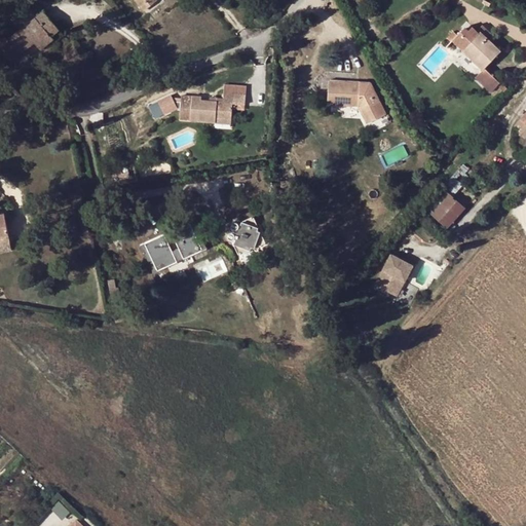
[(136,0),(145,11),(158,0),(136,0)]
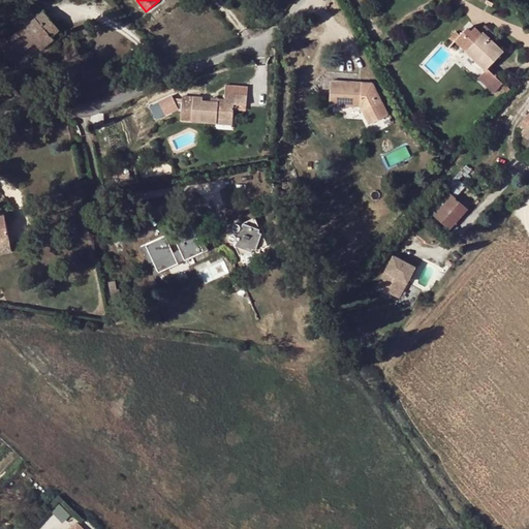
[(44,10),(37,18),(43,25),(52,18),(44,10)]
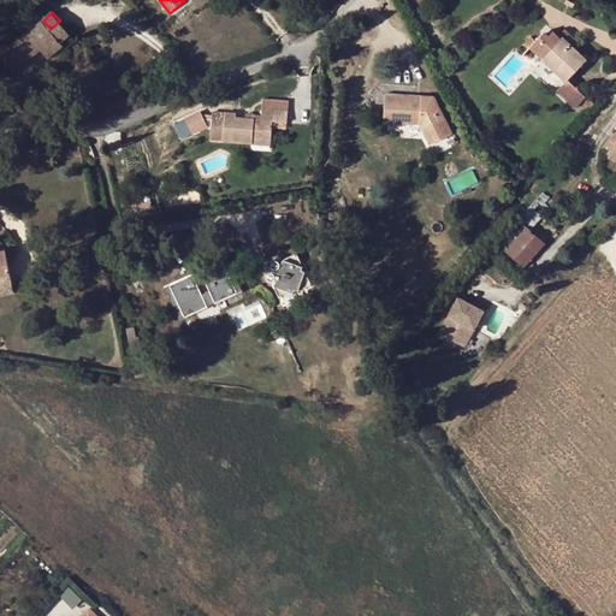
[(51,29),(43,21),(41,22),(57,53),(65,46),(61,42),(71,35),(60,21),(51,29)]
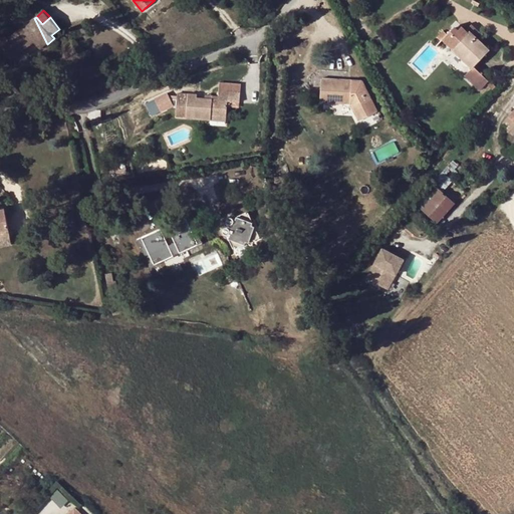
[(47,44),(34,18),(23,27),(26,31),(21,34),(18,31),(9,39),(6,35),(0,40),(0,47),(11,61),(30,46),(28,44),(33,40),(34,42),(41,49),(47,44)]
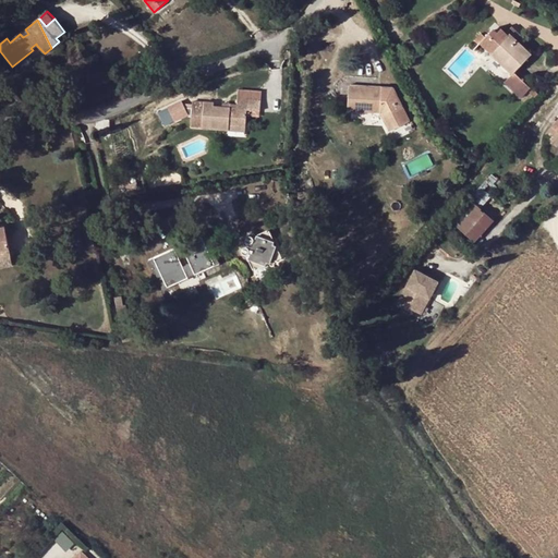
[(506,32),(509,35),(511,33),(517,39),(521,35),(512,26),(506,32)]
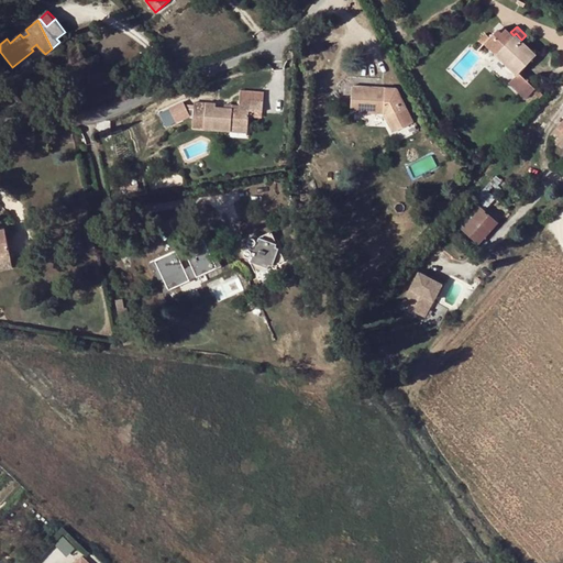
[(484,43),(496,54),(498,51),(520,72),(532,59),(530,57),(534,52),(527,44),(525,46),(514,35),(510,32),(507,30),(503,33),(499,30),(496,30),(489,37),(484,43)]
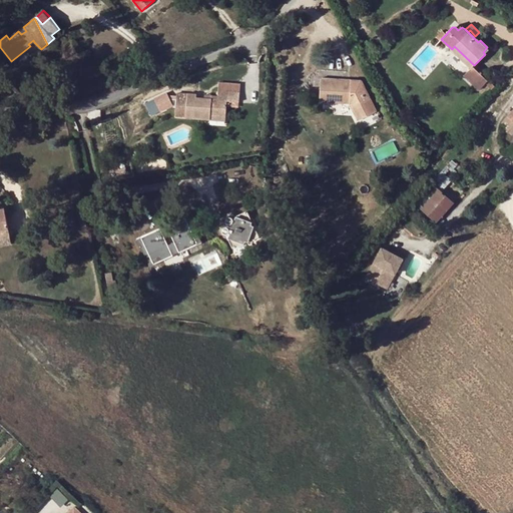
[(436,37),(440,41),(441,39),(446,34),(442,30),(436,37)]
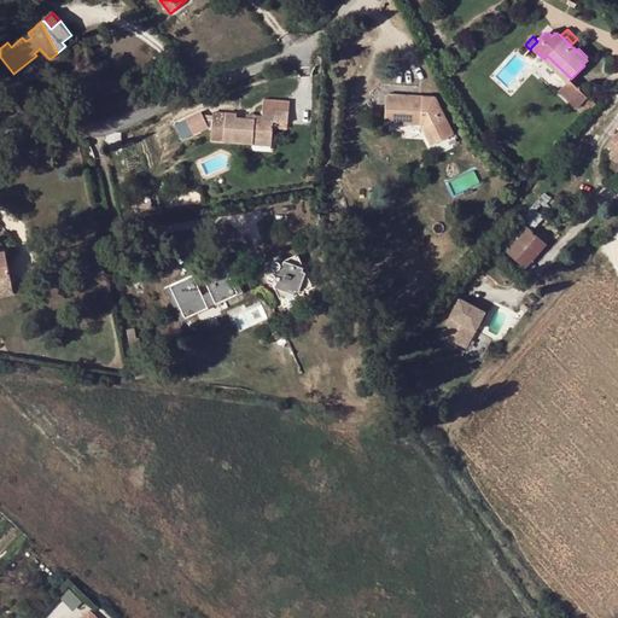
[(566,36),(564,39),(576,51),(578,48),(572,44),(566,36)]
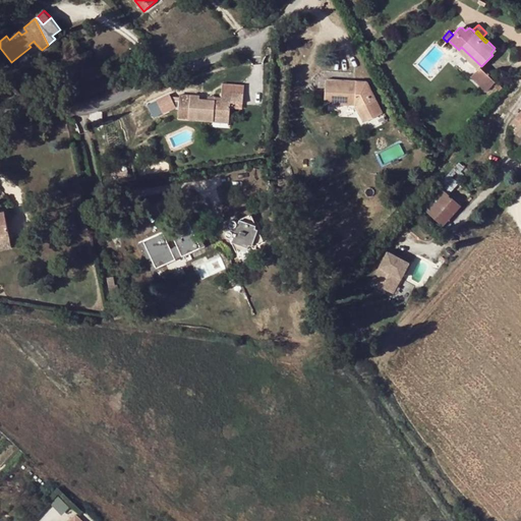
[(461,47),(459,50),(479,68),(481,66),(461,47)]
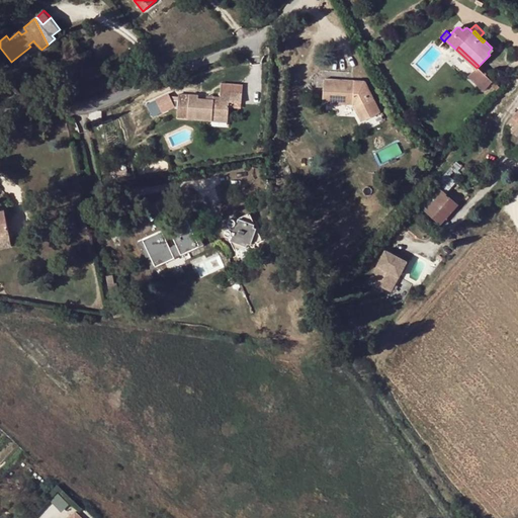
[(353,104),(355,107),(360,104),(367,118),(379,112),(364,81),(354,81),(355,72),(323,70),(320,70),(318,71),(317,71),(315,73),(312,77),(312,81),(313,83),(314,85),(315,87),(316,87),(325,88),(323,102),(353,104)]
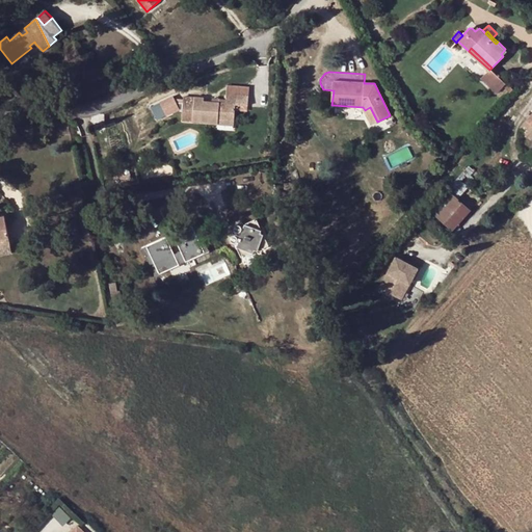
[(227,85),(227,94),(249,96),(249,86),(227,85)]
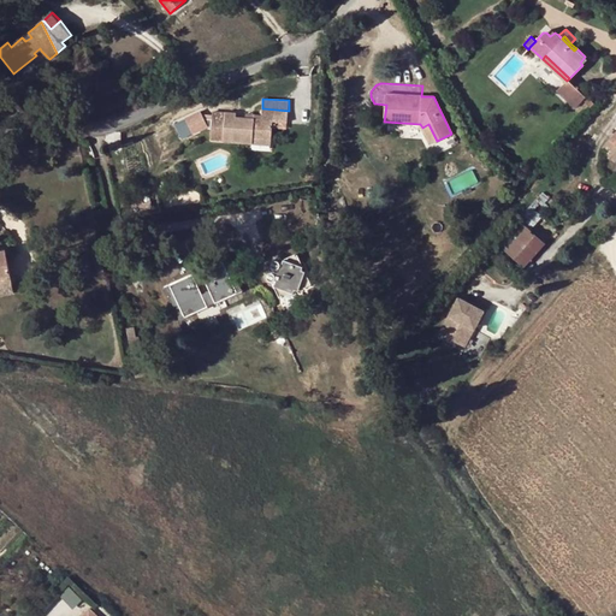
[(262,119),(246,118),(236,117),(237,113),(225,112),(224,134),(223,141),(252,143),(253,138),(272,140),(273,129),(273,120),(288,122),(289,111),(262,108),(262,114),(262,119)]
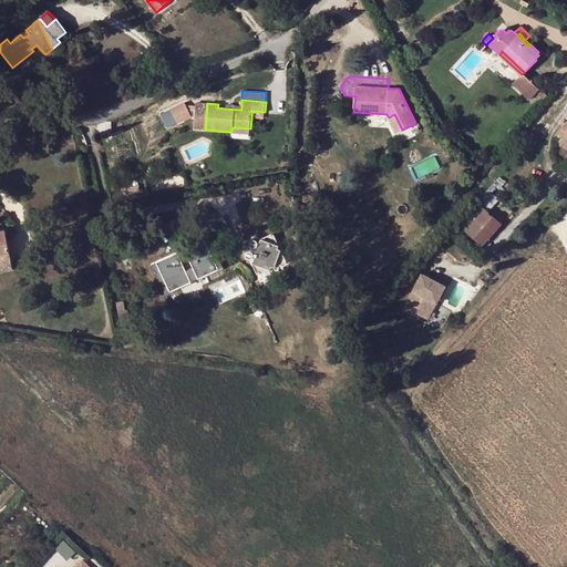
[(187,101),(173,105),(176,115),(191,111),(187,101)]
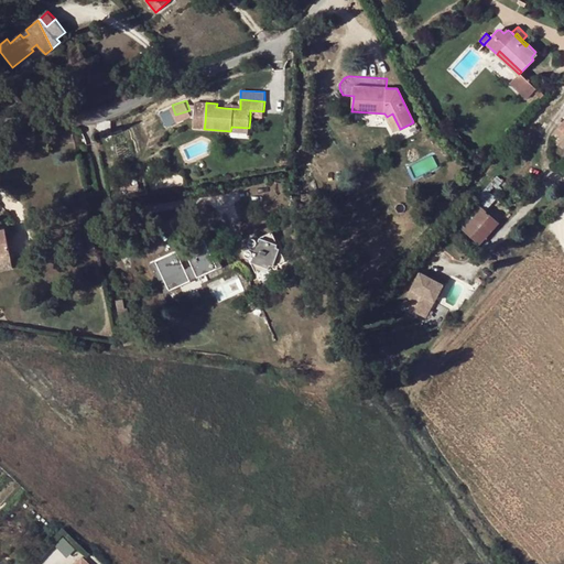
[(206,102),(194,102),(193,122),(205,122),(206,102)]
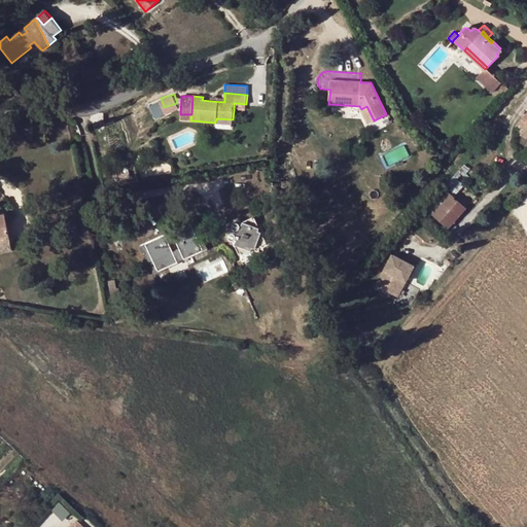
[(366,106),(361,109),(369,124),(374,120),(366,106)]
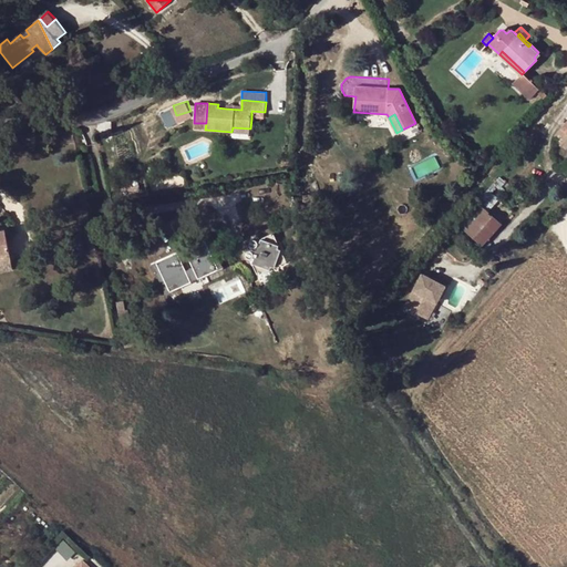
[(566,147),(566,133),(562,127),(554,136),(559,142),(558,144),(566,150),(566,147)]
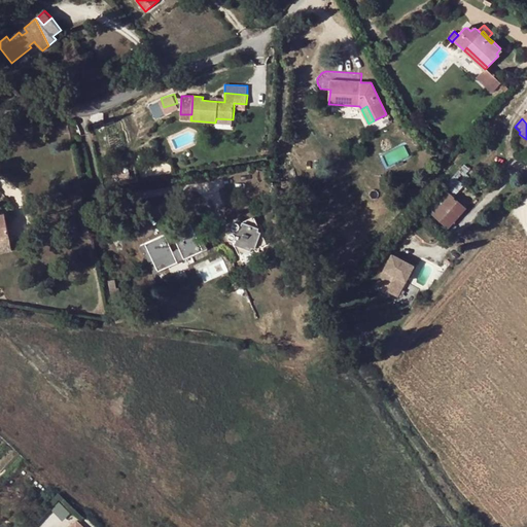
[(454,175),(444,187),(450,194),(454,197),(464,184),(454,175)]
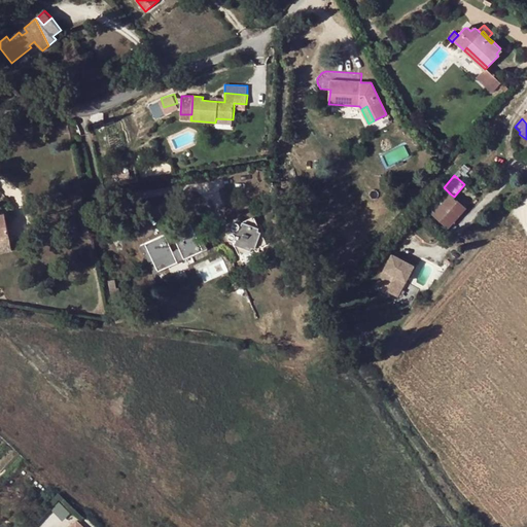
[(450,194),(444,187),(425,208),(432,214),(450,194)]
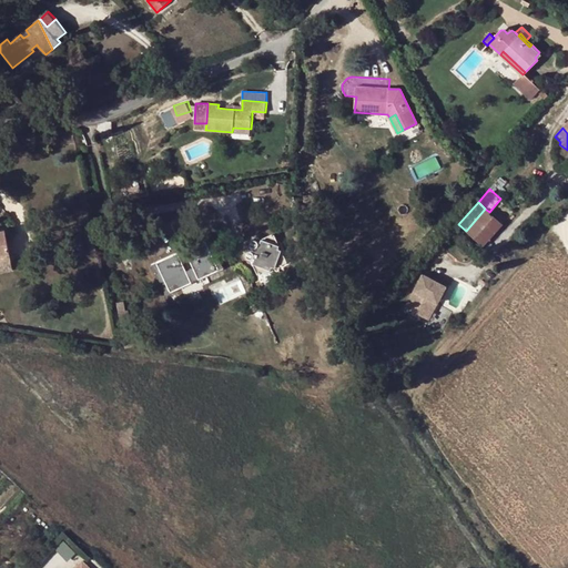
[(485,209),(466,231),(482,247),(503,224),(489,212),(485,209)]
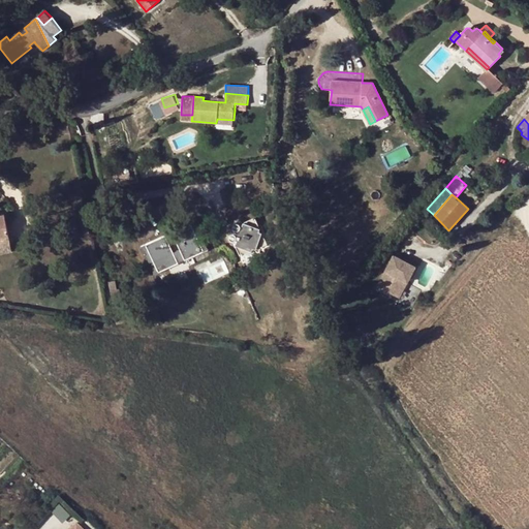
[(177,200),(160,208),(165,219),(182,212),(181,209),(183,208),(180,201),(178,203),(177,200)]
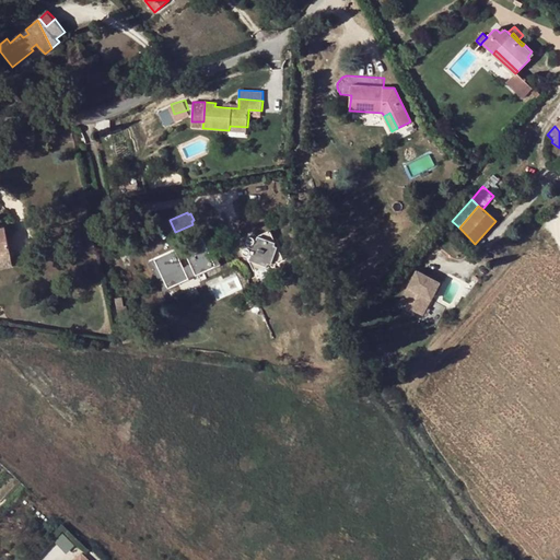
[(0,261),(12,259),(10,249),(10,248),(8,237),(6,226),(0,228),(0,261)]
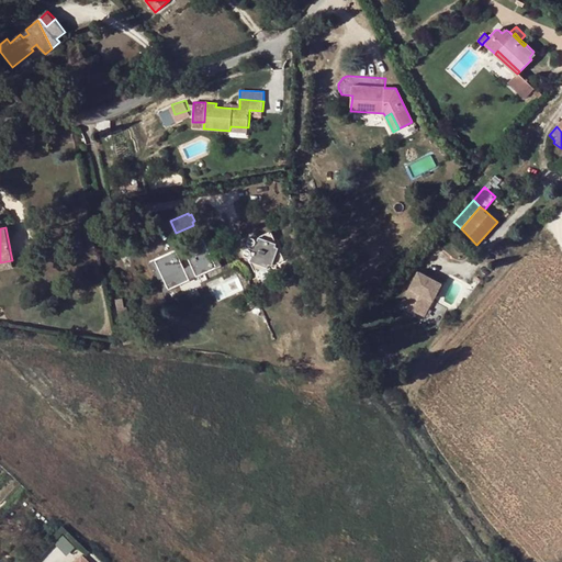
[(250,234),(249,237),(247,244),(245,249),(249,261),(272,251),(262,228),(250,234)]
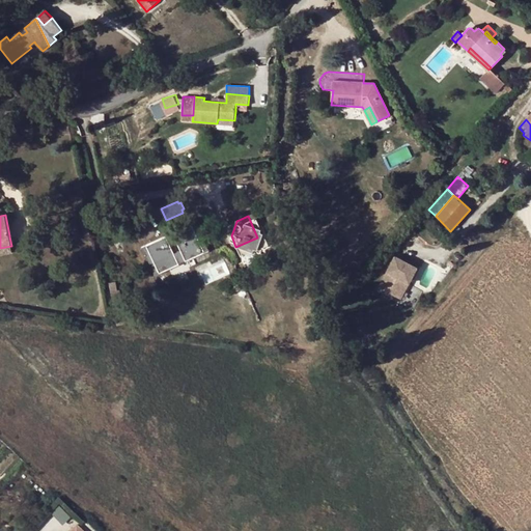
[(196,222),(156,241),(158,245),(160,244),(159,242),(167,238),(168,240),(176,235),(175,234),(182,231),(182,232),(187,230),(186,229),(191,227),(192,228),(193,227),(194,229),(195,229),(198,234),(197,235),(199,242),(202,241),(204,246),(202,247),(203,249),(177,260),(178,262),(169,267),(170,269),(210,252),(196,222)]
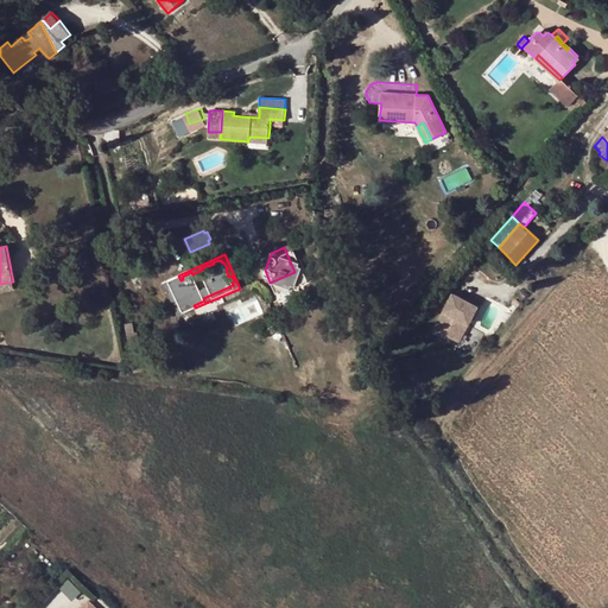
[(191,272),(182,277),(183,279),(181,280),(178,276),(166,280),(182,314),(195,308),(194,305),(204,301),(203,298),(233,285),(232,283),(234,282),(232,276),(228,277),(226,270),(227,268),(223,263),(222,263),(221,260),(220,261),(219,260),(213,263),(214,264),(208,266),(208,265),(201,268),(202,270),(192,274),(191,272)]
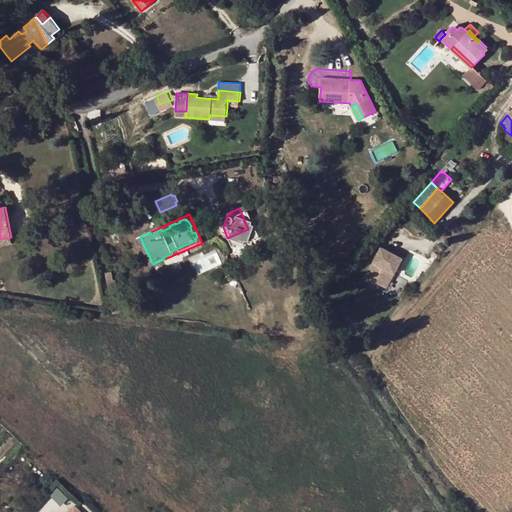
[(153,264),(140,236),(137,238),(150,266),(153,264)]
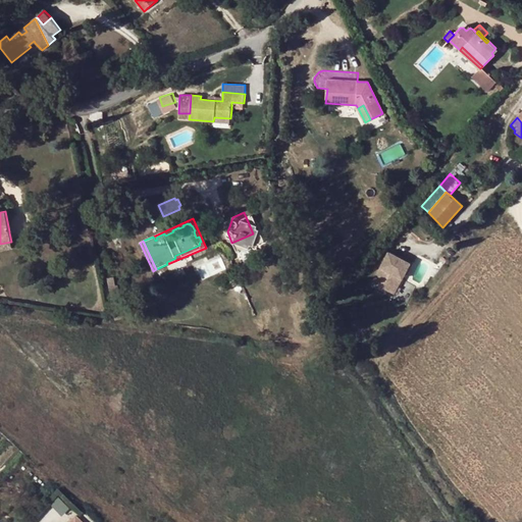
[(0,253),(13,251),(11,242),(0,244),(0,253)]
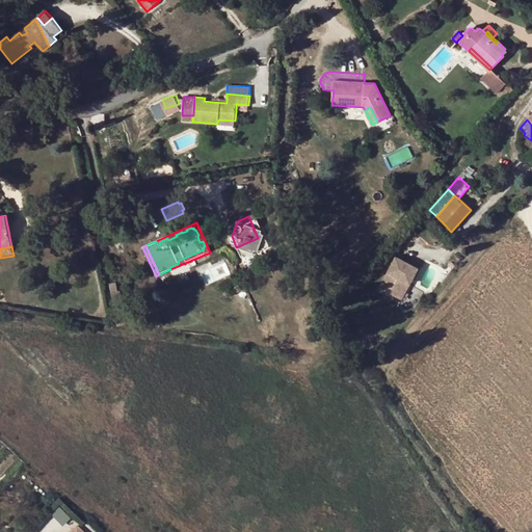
[(396,257),(379,288),(401,299),(417,268),(396,257)]
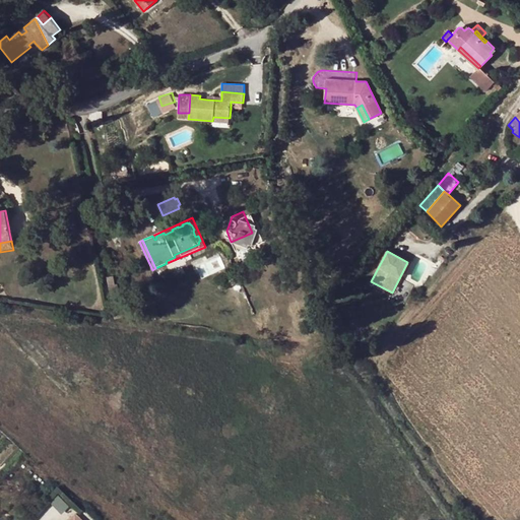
[(107,277),(108,285),(115,284),(113,275),(107,277)]
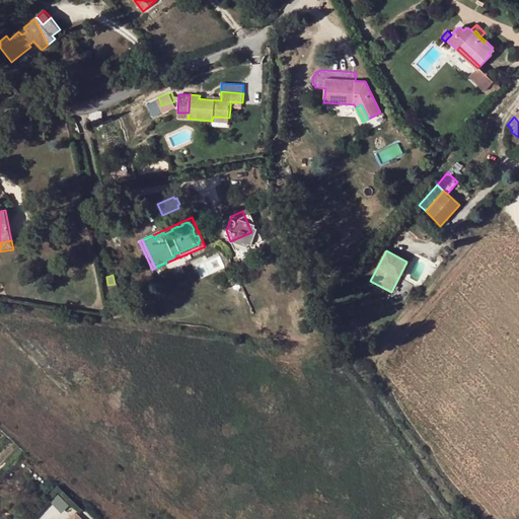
[(58,494),(50,502),(61,514),(69,505),(58,494)]
